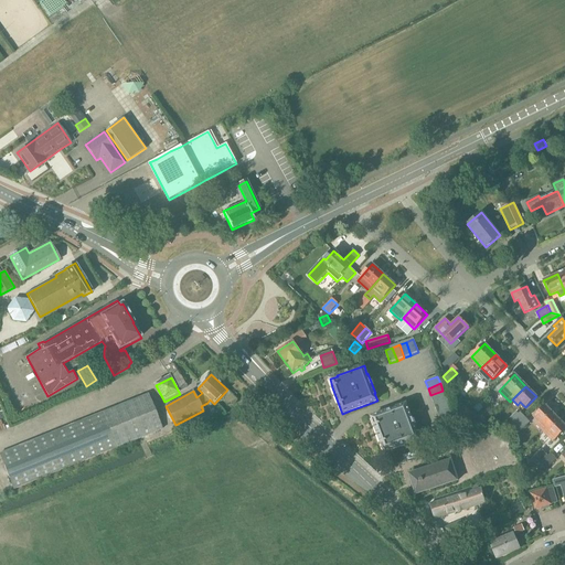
[(443,391),(430,395),(434,402),(446,397),(443,391)]
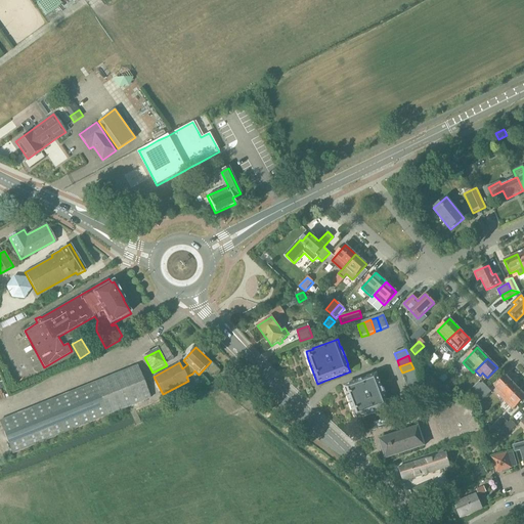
[(150,398),(137,365),(7,418),(0,421),(0,422),(13,453),(102,418),(150,398)]
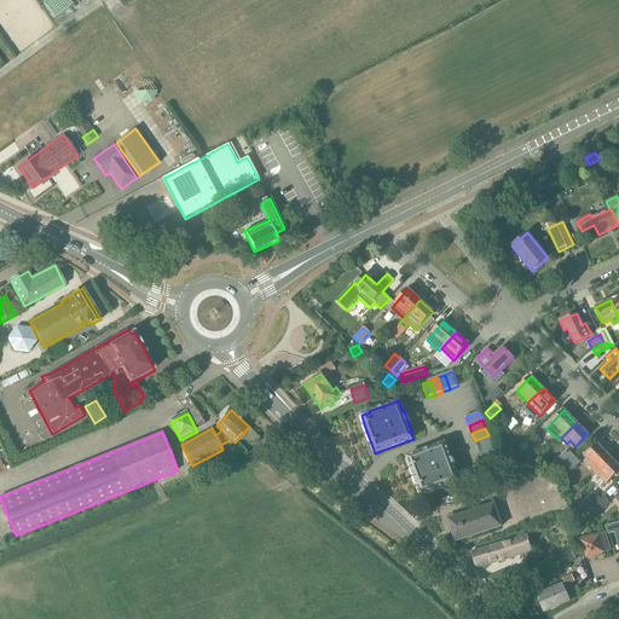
[(489,435),(475,440),(478,449),(492,443),(489,435)]
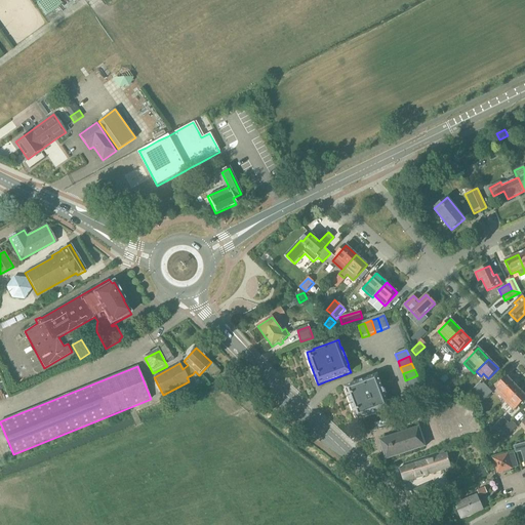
[(417,375),(405,380),(408,387),(419,382),(417,375)]
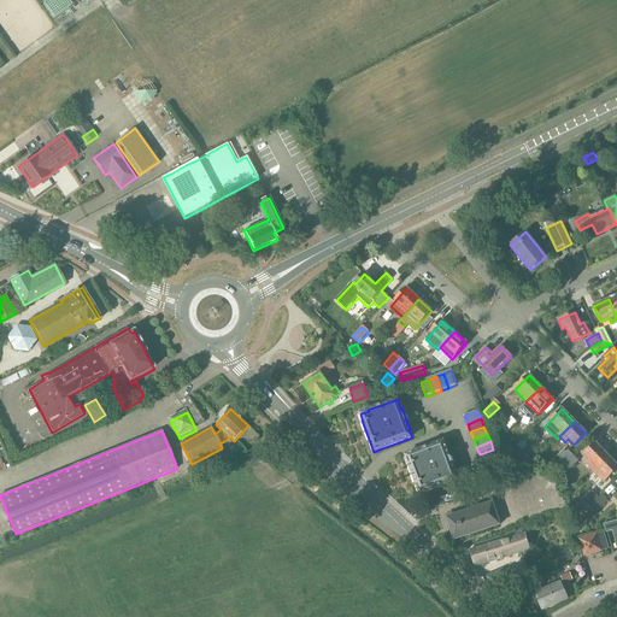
[(447,450),(444,442),(435,445),(406,456),(410,464),(409,465),(416,485),(417,485),(421,494),(429,491),(430,492),(450,483),(458,480),(456,471),(447,450)]
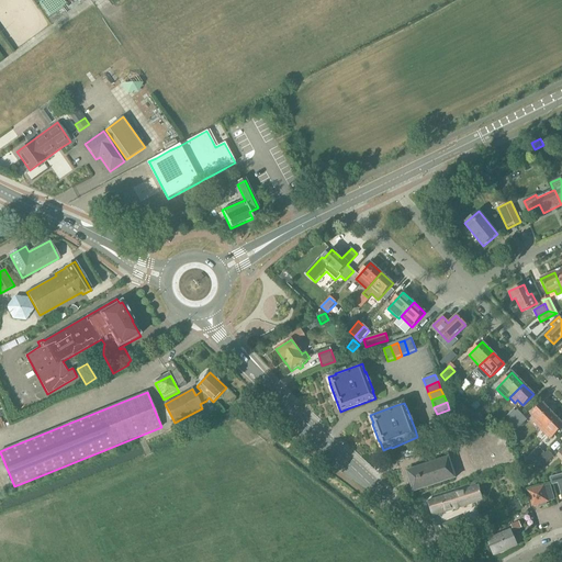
[(540,428),(553,415),(542,404),(531,415),(537,419),(534,422),(540,428)]
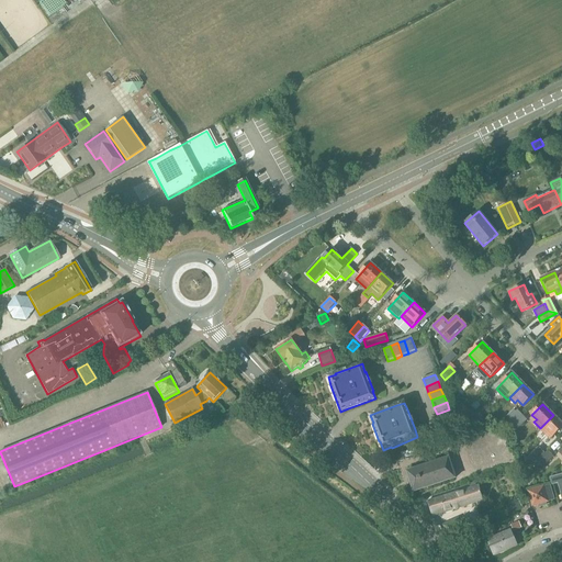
[(458,418),(467,411),(461,405),(453,413),(458,418)]
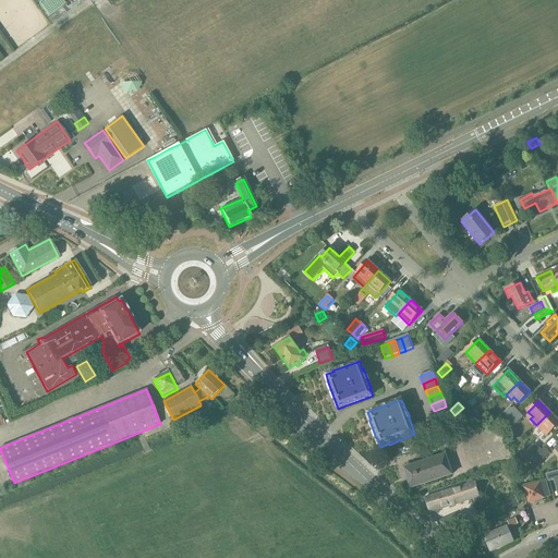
[(446,407),(434,411),(436,419),(449,413),(446,407)]
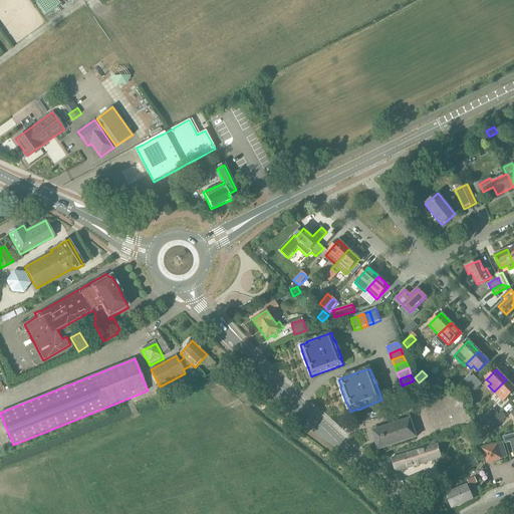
[(424,388),(431,379),(427,375),(419,382),(424,388)]
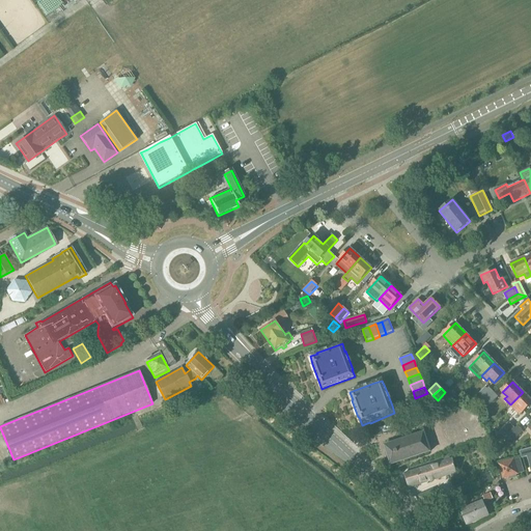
[(486,390),(485,388),(478,395),(480,396),(479,397),(483,402),(494,393),(488,388),(486,390)]
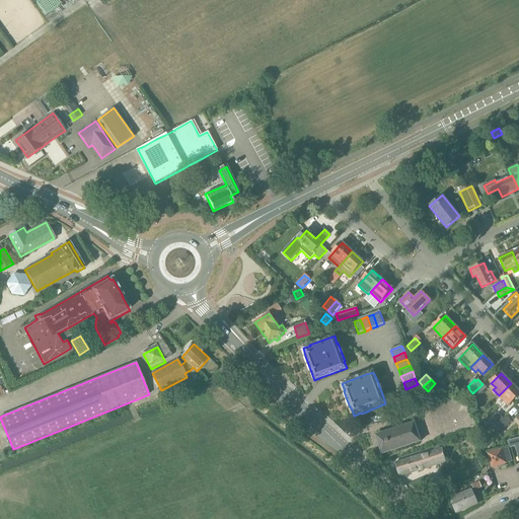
[(508,405),(518,393),(518,390),(511,383),(499,395),(508,405)]
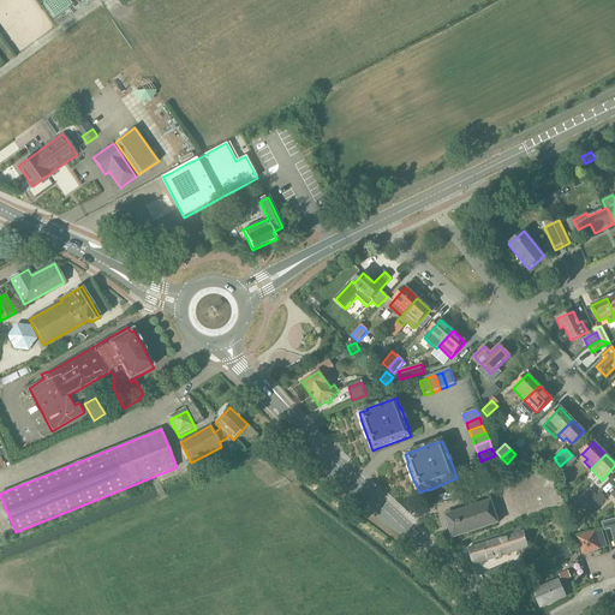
[(495,455),(481,461),(484,469),(497,464),(495,455)]
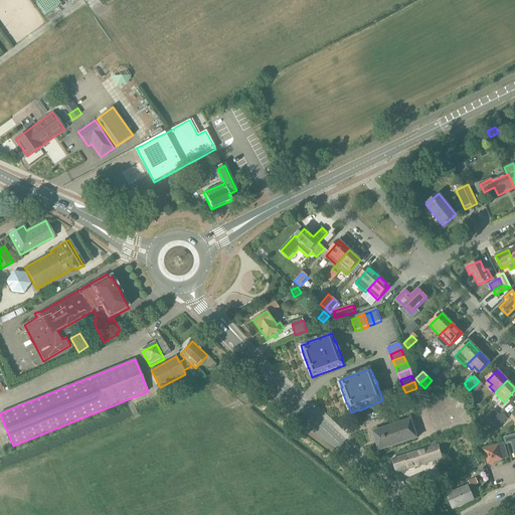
[(473,394),(483,385),(479,381),(469,390),(473,394)]
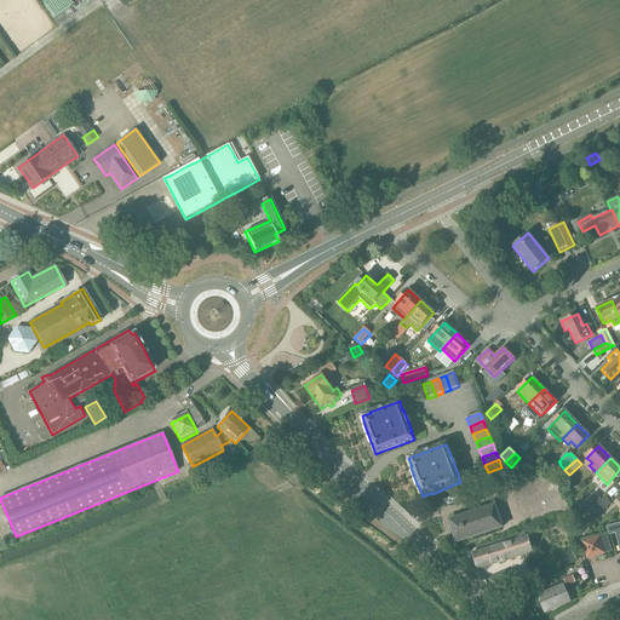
[(501,468),(488,472),(491,481),(505,475),(501,468)]
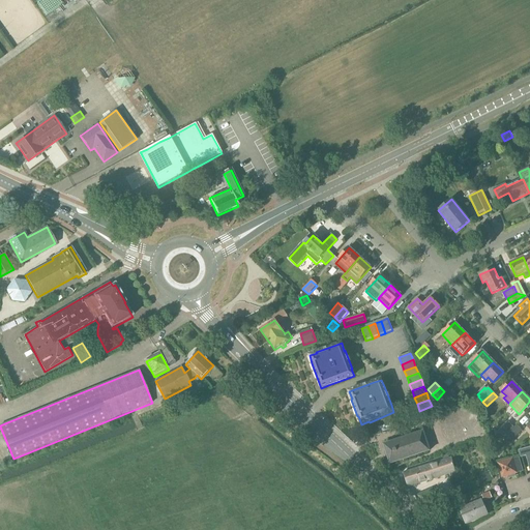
[(502,438),(512,428),(507,422),(493,436),(494,437),(501,437),(502,438)]
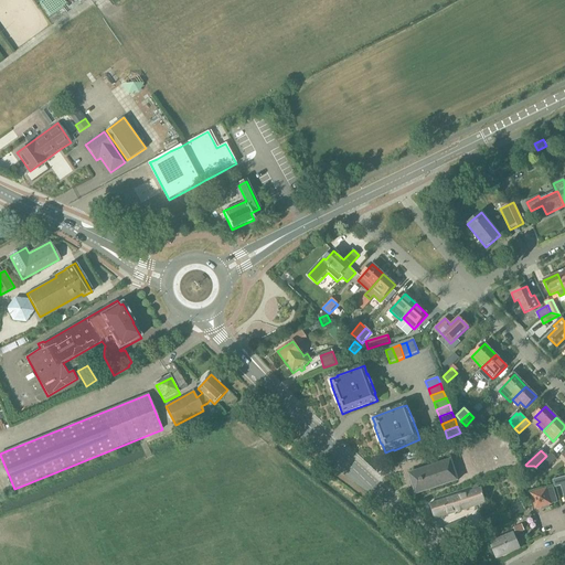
[(541,473),(555,459),(550,454),(546,456),(535,467),(541,473)]
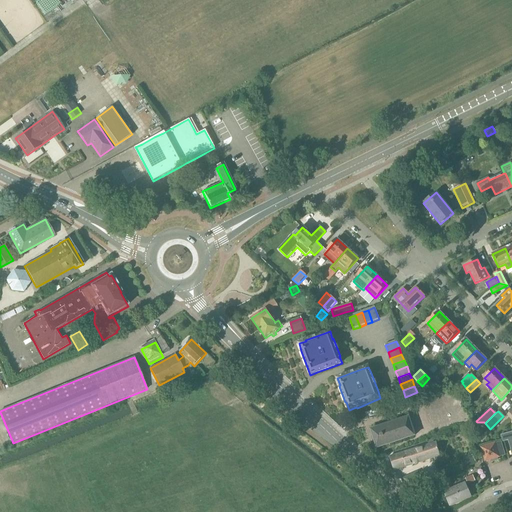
[(376,447),(414,435),(408,417),(370,429),(376,447)]
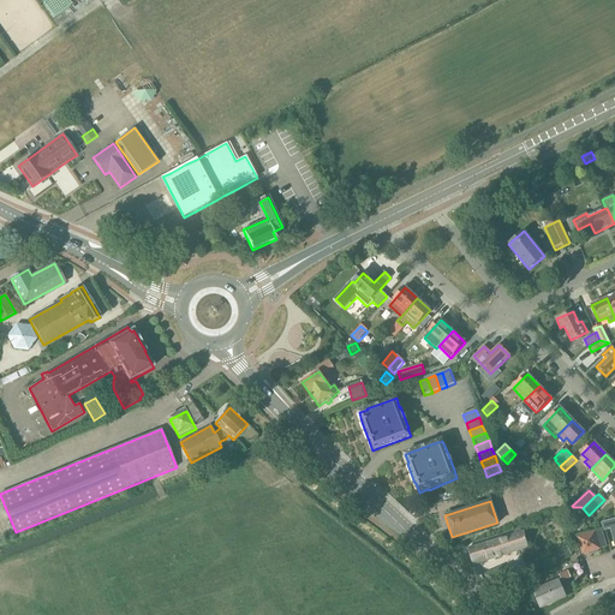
[(614,518),(601,523),(603,531),(613,529),(614,537),(614,538),(613,539),(614,549),(614,518)]
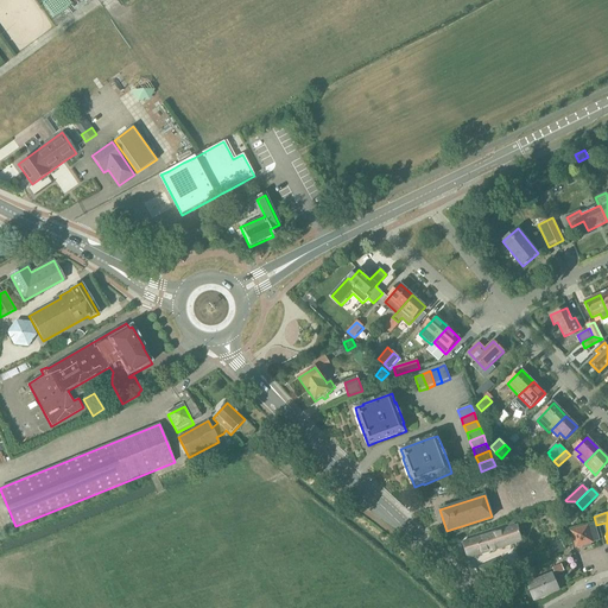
[(467,558),(520,542),(515,526),(462,543),(467,558)]
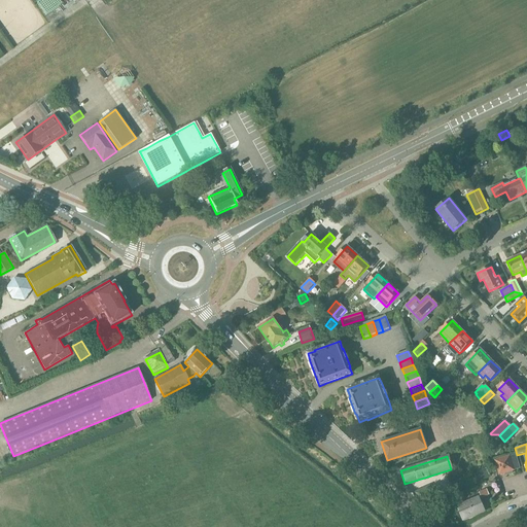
[(512,473),(511,470),(513,470),(510,457),(495,461),(497,468),(496,469),(497,475),(504,472),(505,476),(512,473)]
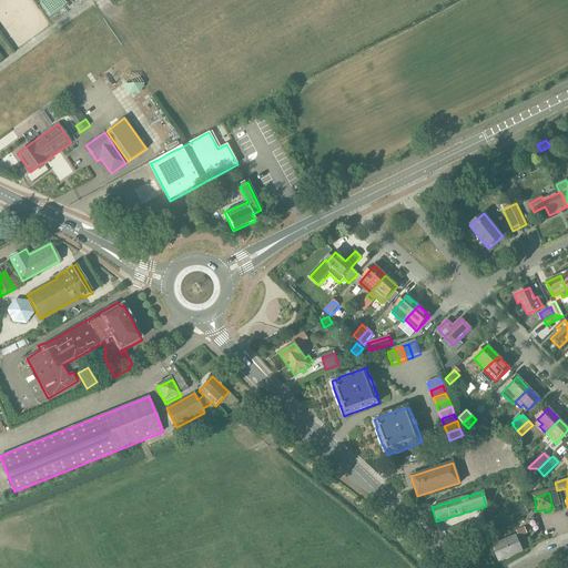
[(499,528),(495,520),(479,528),(484,536),(499,528)]
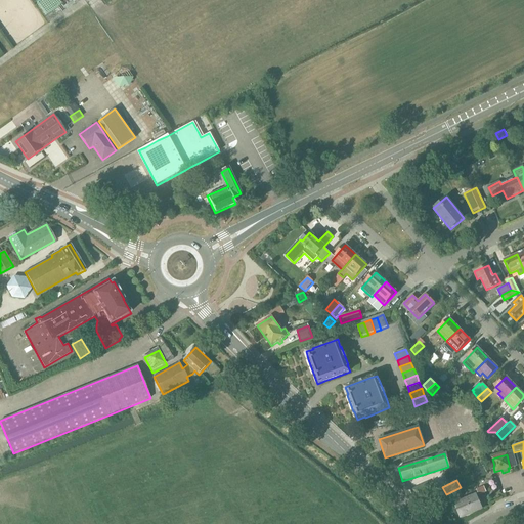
[(417,498),(431,493),(427,483),(411,489),(417,498)]
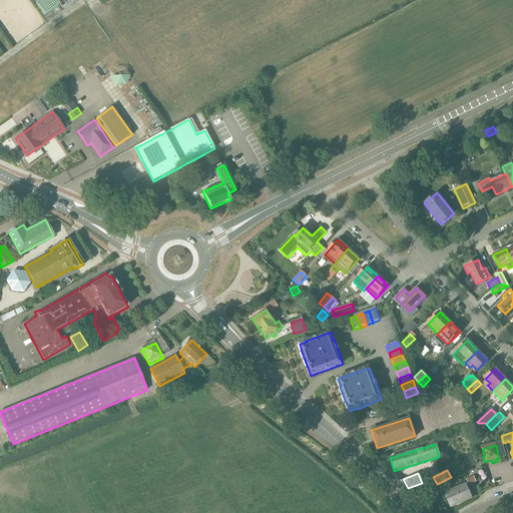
[(474,476),(466,479),(468,484),(469,485),(476,482),(474,476)]
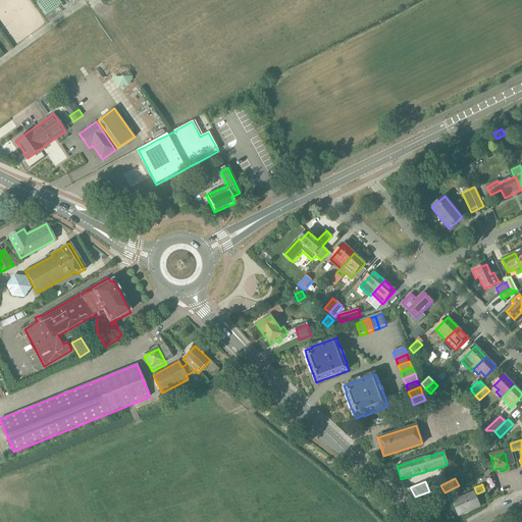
[(459,513),(478,506),(476,502),(479,501),(476,492),(455,502),(459,513)]
